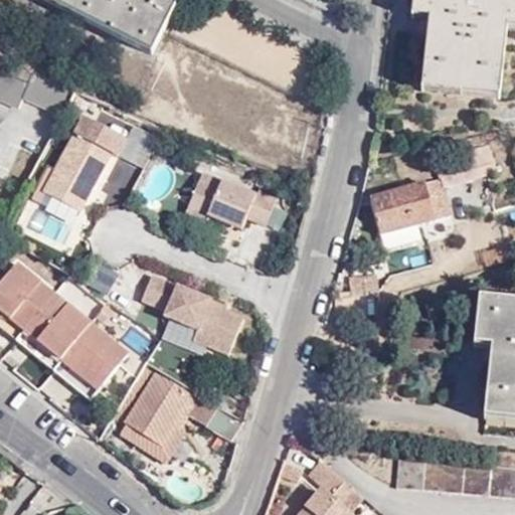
[(39,0),(150,55),(175,7),(160,0),(39,0)]
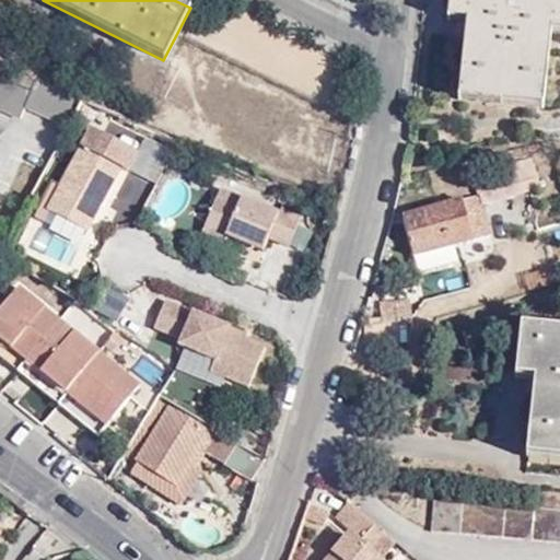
[(551,22),(559,22),(559,0),(448,0),(447,10),(467,12),(466,23),(458,93),(544,103),(551,31),(551,22)]
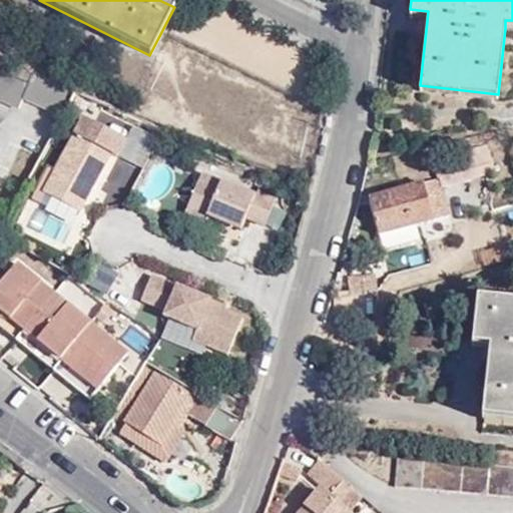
[(428,11),(410,9),(409,19),(427,21),(428,11)]
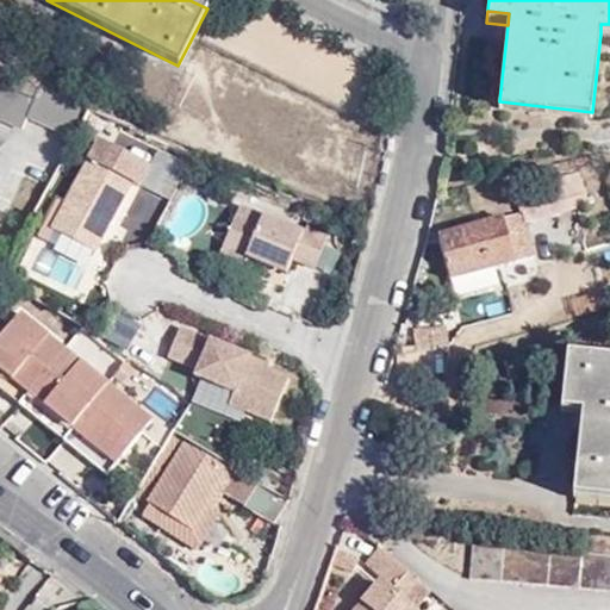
[(72,138),(87,109),(38,87),(32,98),(0,83),(0,120),(19,129),(25,118),(72,138)]
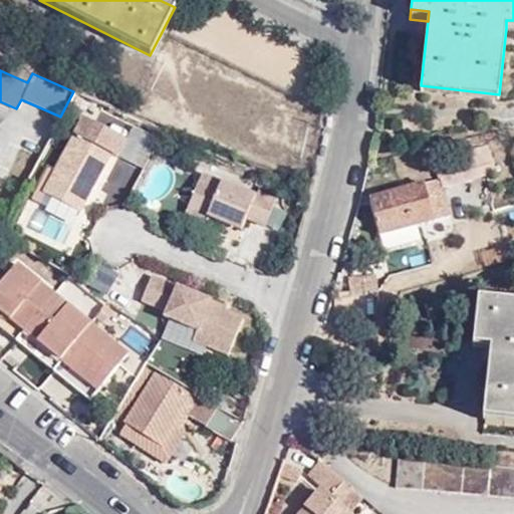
[(498,99),(499,94),(421,85),(420,92),(498,99)]
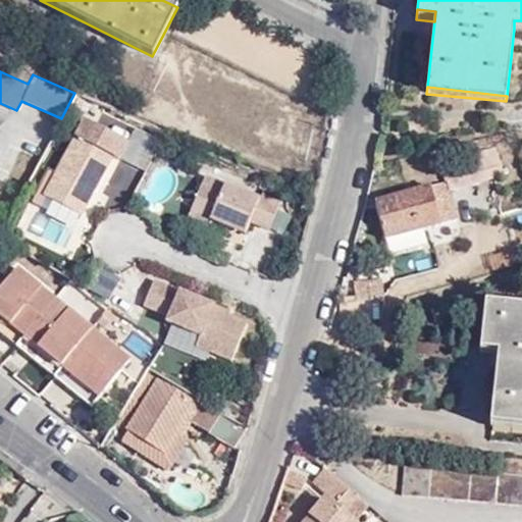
[(81,215),(112,156),(105,151),(112,139),(91,126),(84,140),(76,136),(44,196),(81,215)]
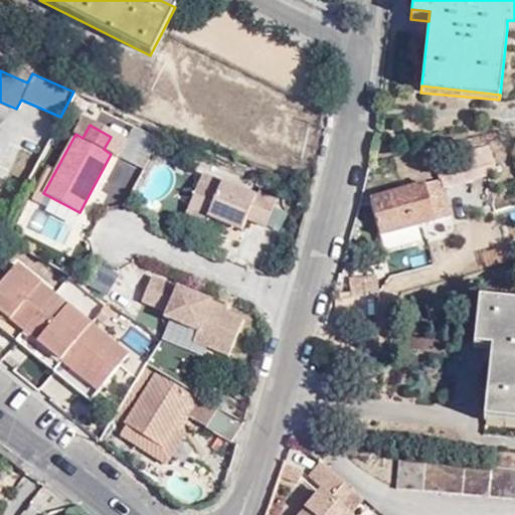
[(432,160),(437,179),(450,176),(465,171),(467,178),(485,173),(493,171),(485,145),(432,160)]
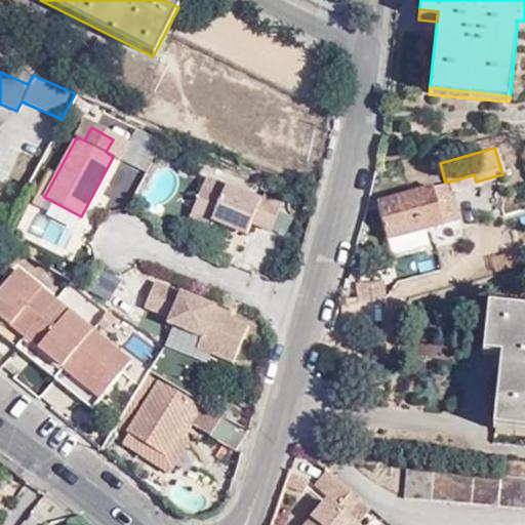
[(261,193),(259,198),(204,176),(188,217),(209,226),(211,220),(245,234),(251,223),(270,230),(281,201),(261,193)]
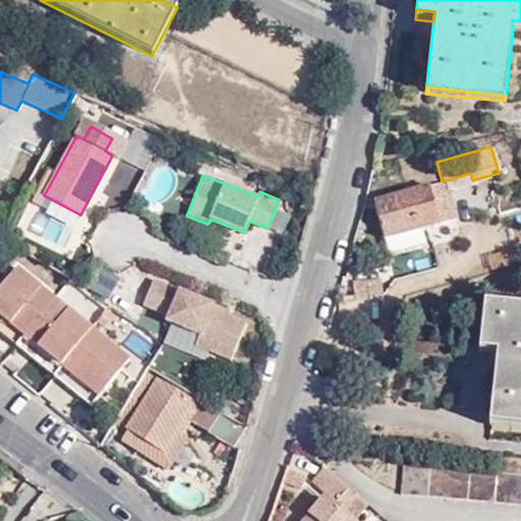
[(455,178),(442,181),(451,213),(463,210),(455,178)]
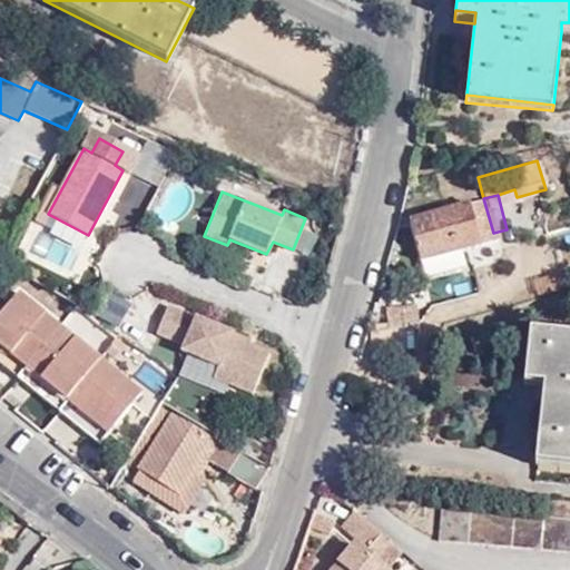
[(493,233),(483,198),(408,219),(419,259),(494,239),(493,233)]
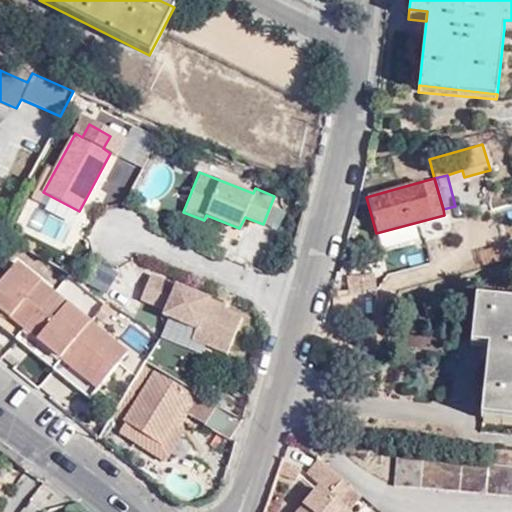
[(490,201),(488,191),(470,197),(473,207),(490,201)]
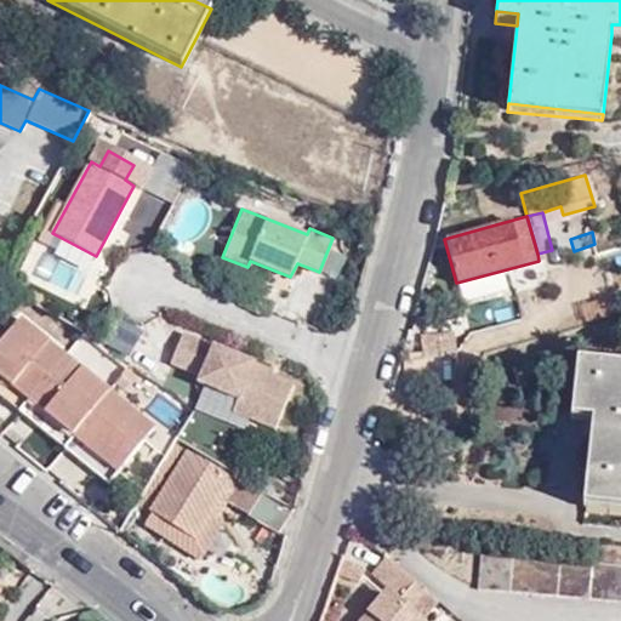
[(0,375),(28,398),(64,355),(20,317),(0,339),(0,375)]
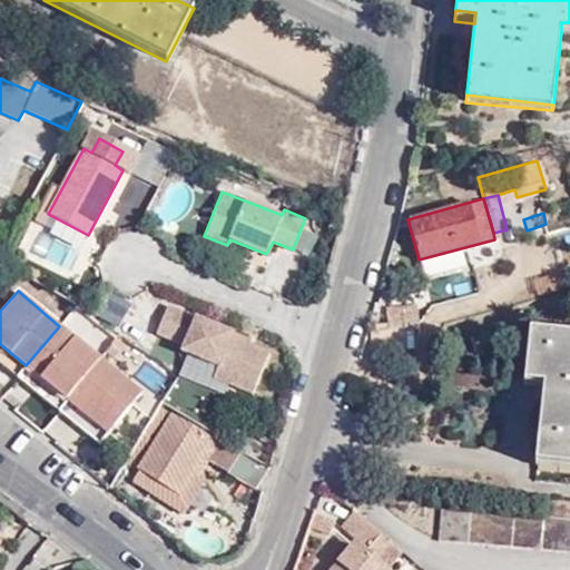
[(212,330),(214,326),(168,306),(156,333),(184,345),(182,352),(217,367),(213,379),(251,395),(268,354),(249,346),(251,342),(220,328),(218,332),(212,330)]
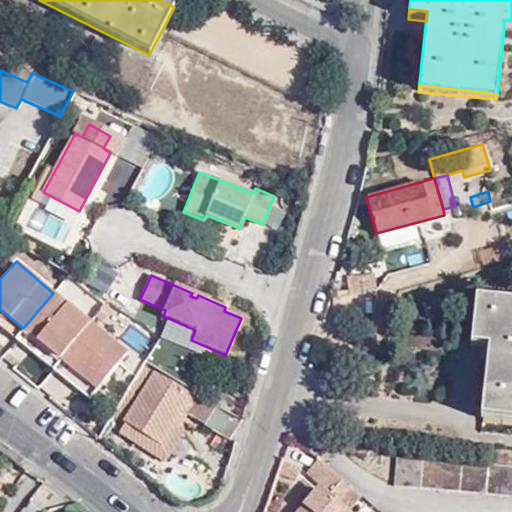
[(355,315),(355,322),(371,321),(371,296),(375,296),(375,279),(349,279),(349,296),(332,296),(330,315),(355,315)]
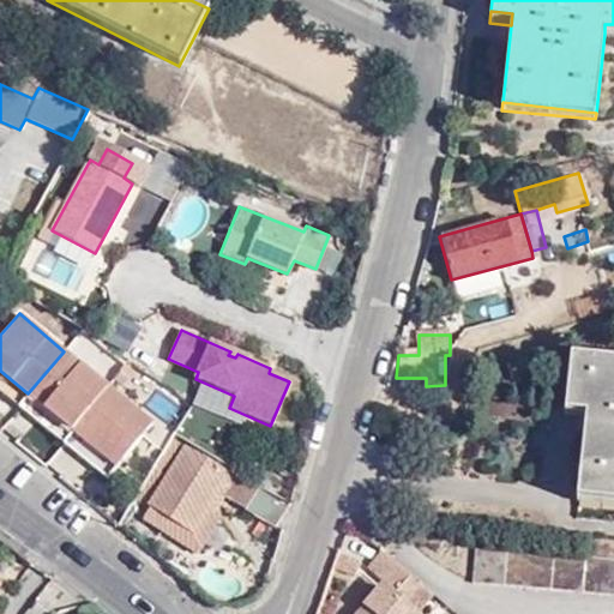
[(71,431),(108,386),(64,351),(28,393),(71,431)]
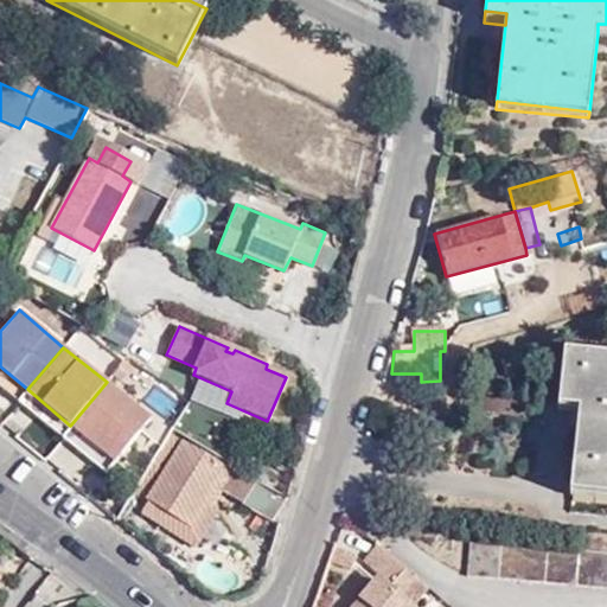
[(606,492),(606,358),(562,353),(558,400),(579,401),(577,413),(569,490),(606,492)]
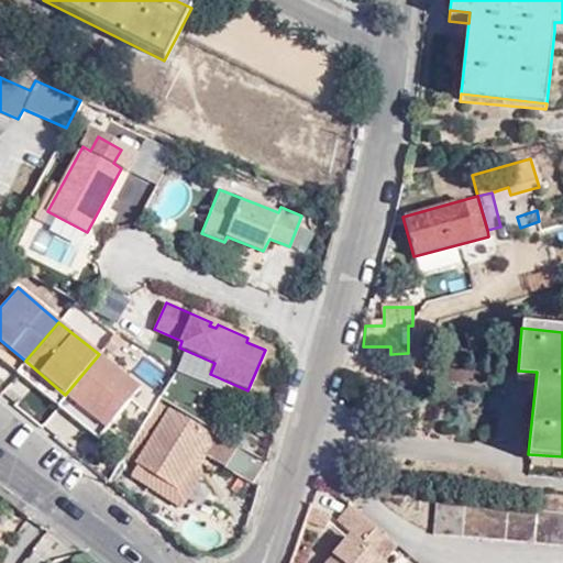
[(0,359),(15,372),(25,361),(0,340),(0,359)]
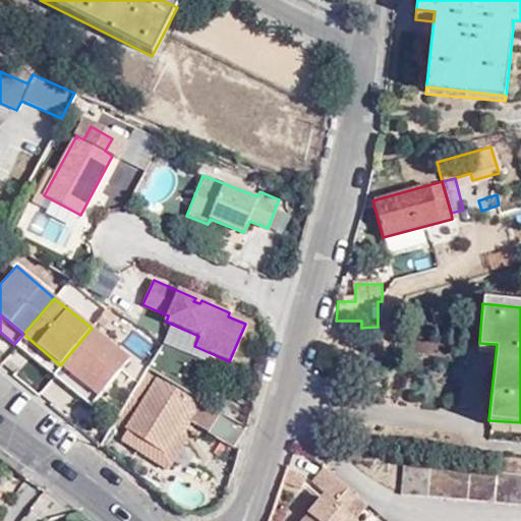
[(60,365),(97,396),(127,359),(92,328),(60,365)]
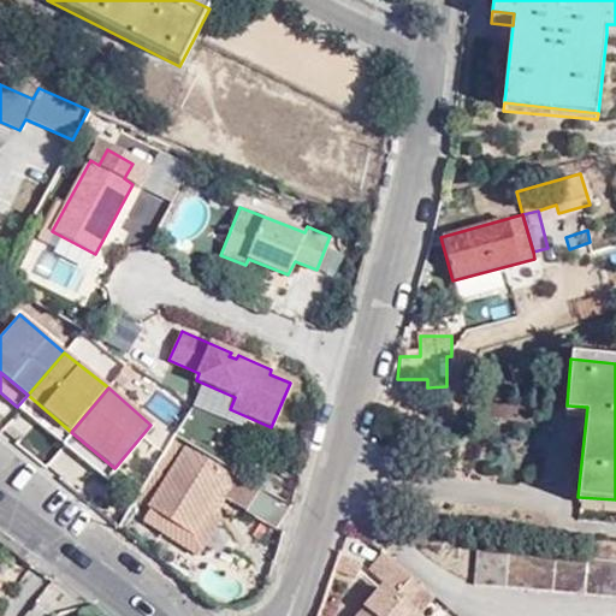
[(17,407),(61,443),(71,432),(28,395),(17,407)]
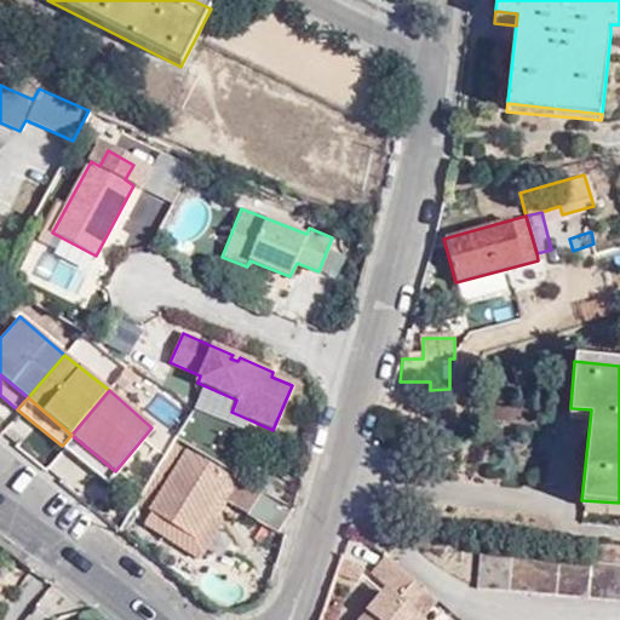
[(591,409),(570,408),(569,419),(590,422),(591,409)]
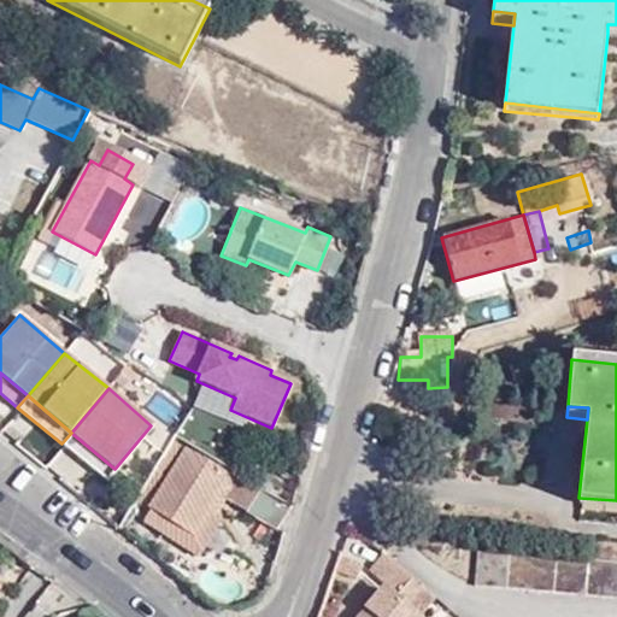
[(105,480),(115,469),(71,433),(62,444),(105,480)]
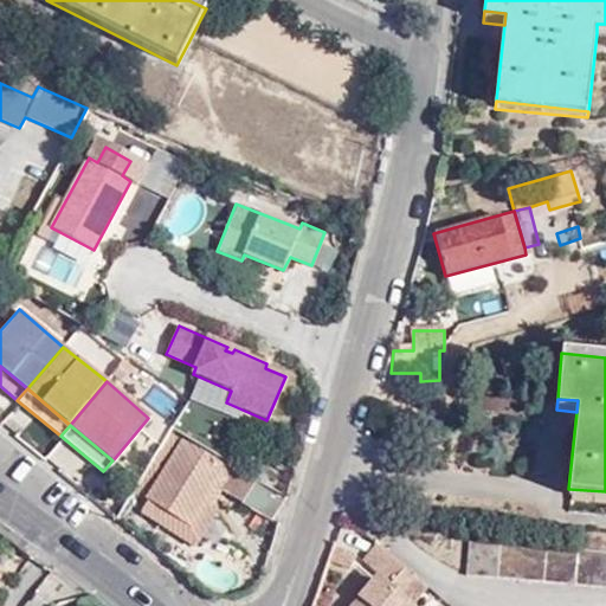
[(175,437),(169,433),(127,503),(133,507),(175,437)]
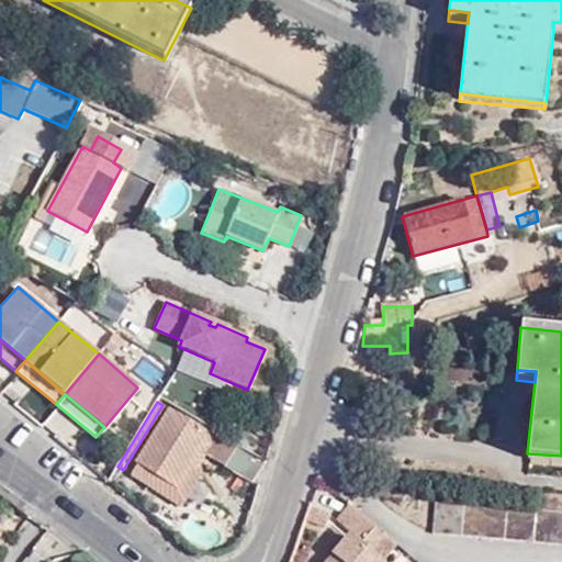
[(169,407),(137,461),(176,486),(190,463),(209,434),(169,407)]
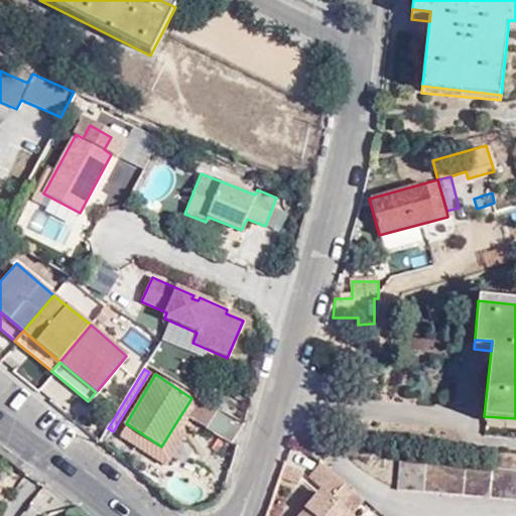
[(174,425),(181,430),(187,418),(205,427),(206,428),(217,410),(216,410),(194,396),(191,398),(174,425)]
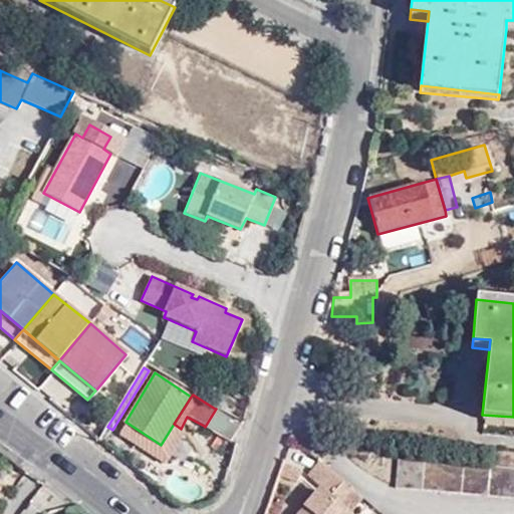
[(216,409),(205,427),(229,442),(239,424),(216,409)]
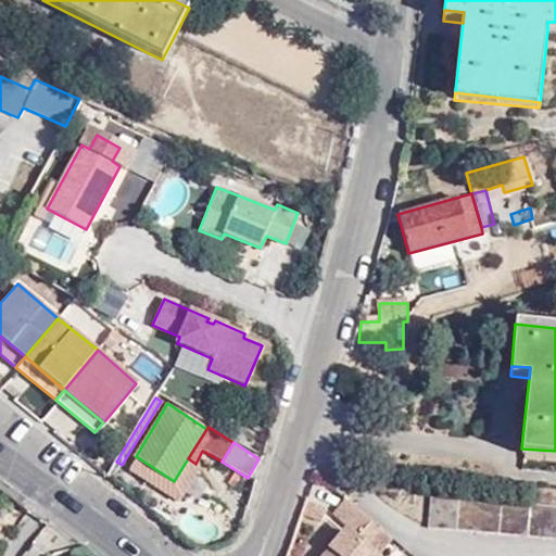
[(555,457),(555,451),(521,449),(521,455),(555,457)]
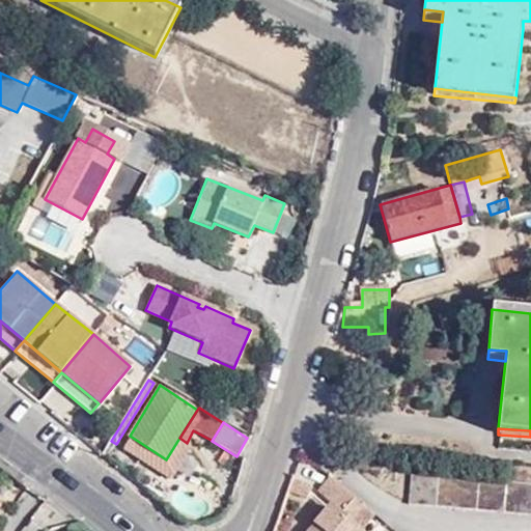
[(166,459),(130,436),(122,448),(169,476),(190,445),(187,443),(179,438),(166,459)]
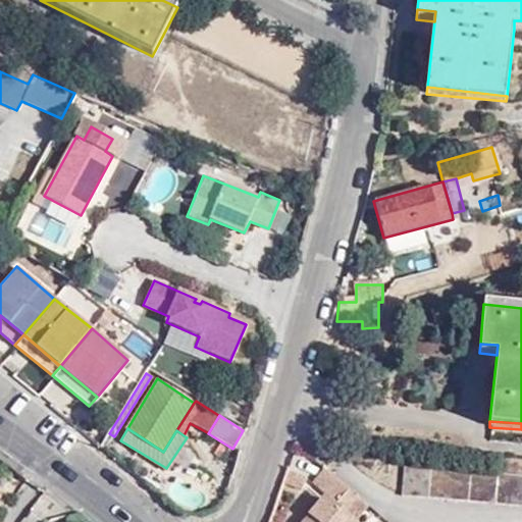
[(404,497),(521,505),(521,474),(406,466),(404,497)]
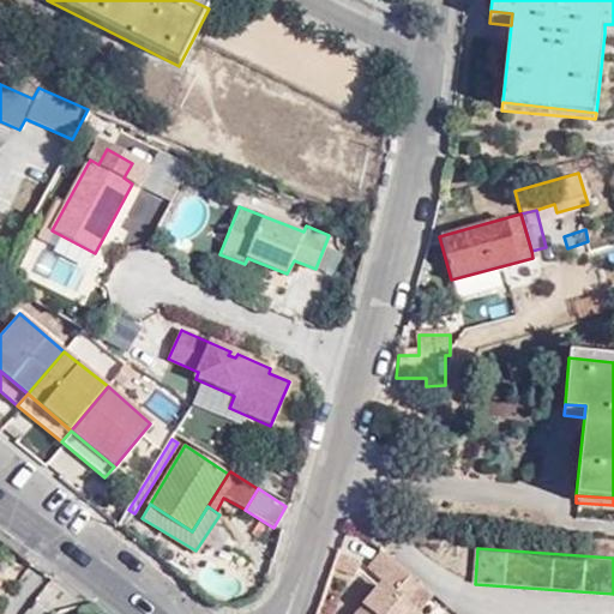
[(396,600),(402,605),(409,595),(402,589),(410,579),(411,578),(381,553),(368,570),(398,595),(396,600)]
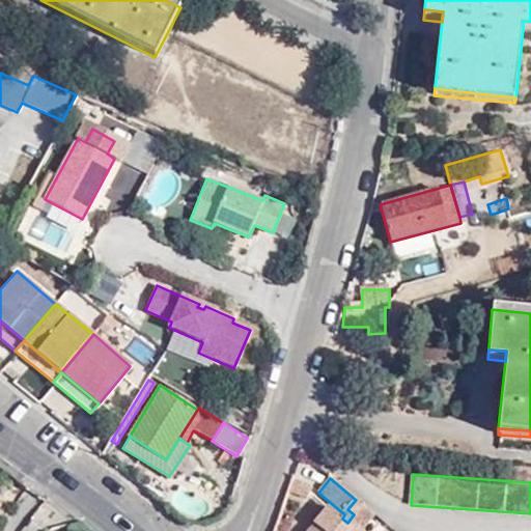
[(347,509),(354,514),(356,516),(363,507),(355,501),(347,509)]
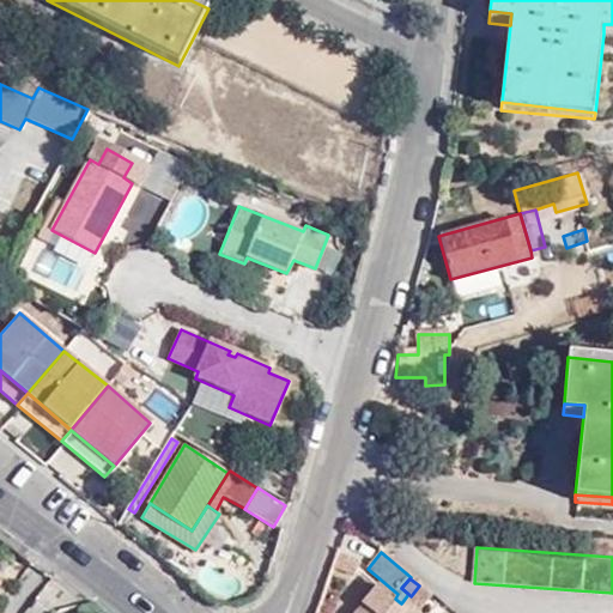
[(412,612),(401,604),(395,599),(380,586),(356,612),(412,612)]
